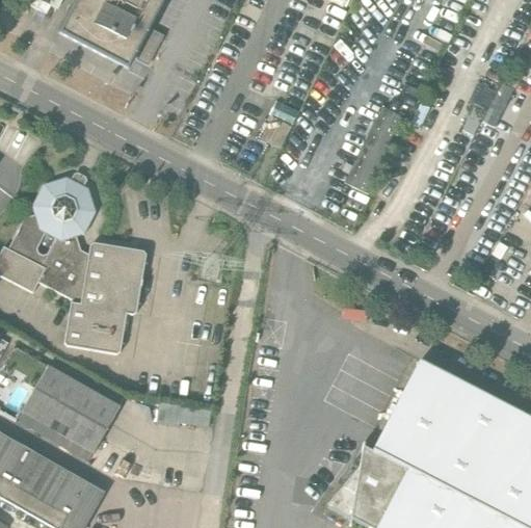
[(77,0),(62,29),(130,64),(162,0),(77,0)]
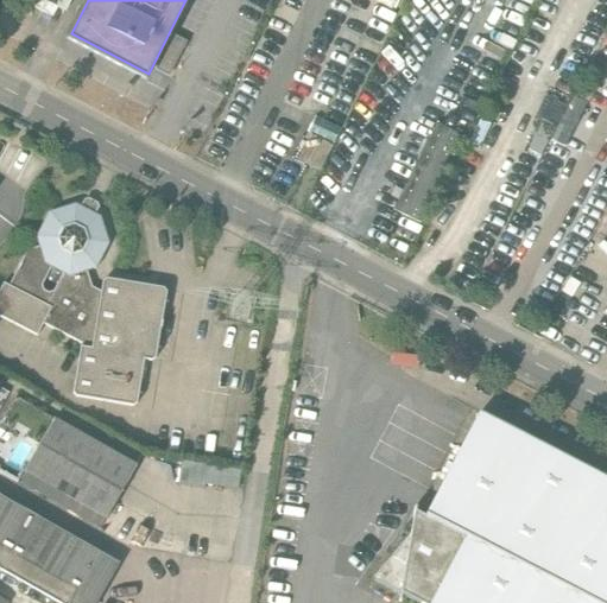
[(574,93),(551,135),(564,143),(587,100),(574,93)]
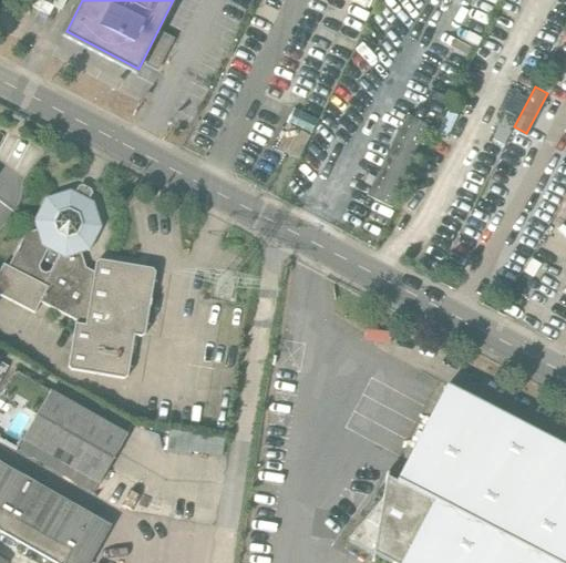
[(290,123),(278,146),(287,151),(299,128),(311,133),(319,116),(295,104),(287,121),(290,123)]
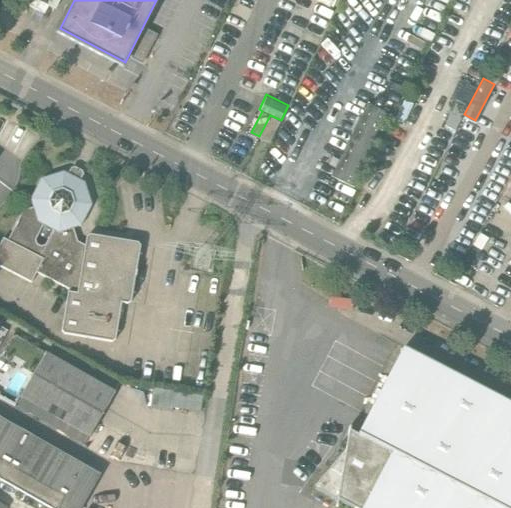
[(368,101),(332,174),(355,186),(357,180),(391,113),(368,101)]
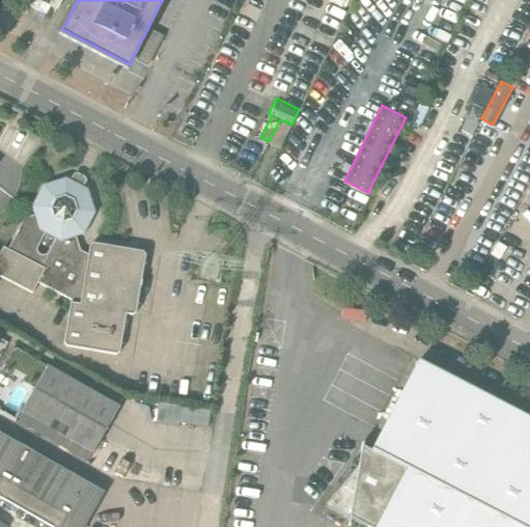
[(291,125),(280,119),(269,141),(280,146),(291,125)]
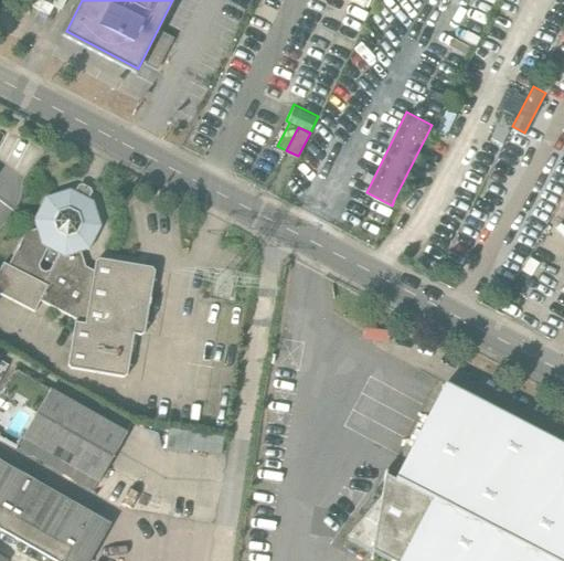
[(41,299),(77,318),(70,362),(73,366),(125,374),(129,371),(136,331),(144,332),(146,330),(156,270),(153,266),(102,257),(97,261),(96,271),(86,265),(81,250),(89,247),(102,224),(94,199),(72,188),(48,196),(35,219),(39,228),(27,231),(9,264),(4,262),(0,270),(0,290),(35,309),(41,299)]
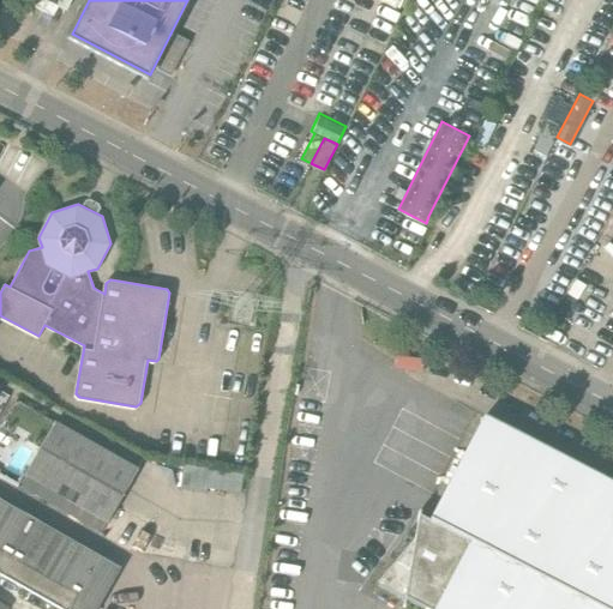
[(612,480),(481,412),(427,517),(416,512),(414,540),(380,580),(432,608),(431,608),(612,608),(612,480)]
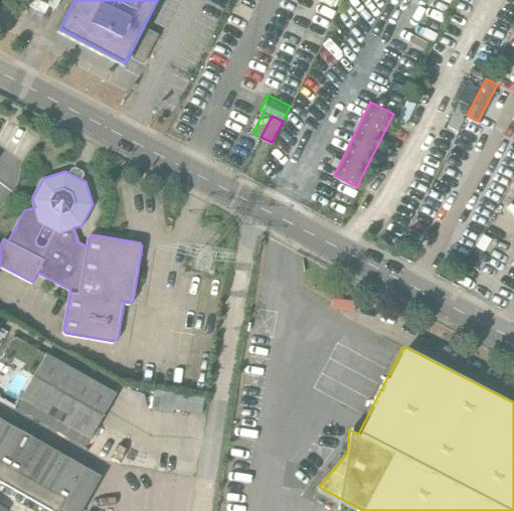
[(18,407),(87,445),(117,390),(49,352),(18,407)]
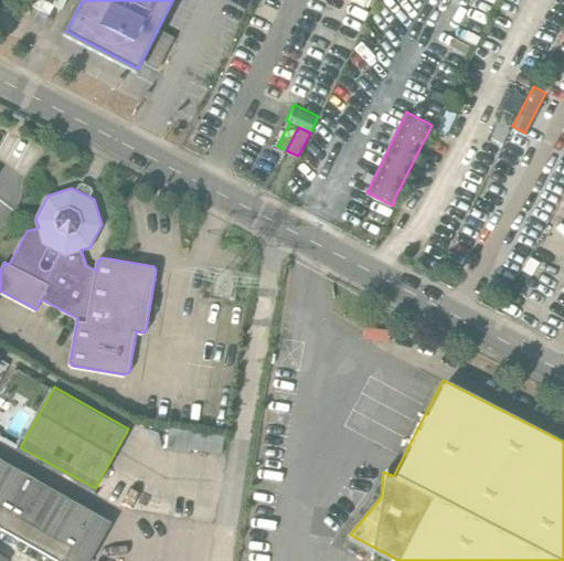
[(171,443),(225,451),(227,432),(174,424),(171,443)]
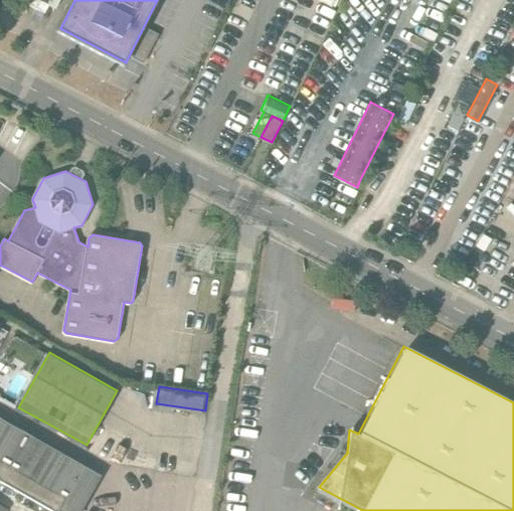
[(0,414),(0,477),(58,510),(81,510),(103,474),(0,414)]
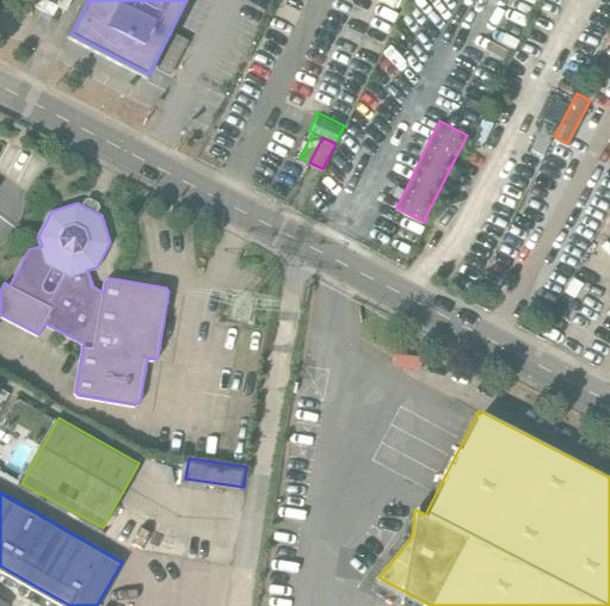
[(129,509),(115,535),(130,544),(136,532),(154,543),(162,527),(129,509)]
